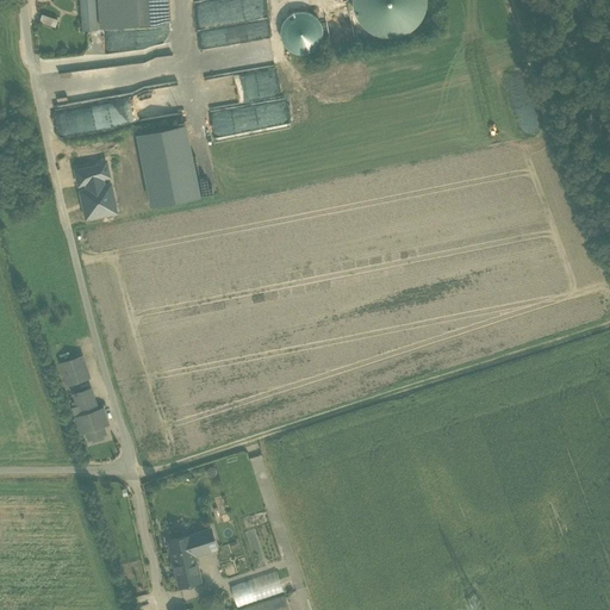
[(100,0),(86,0),(88,25),(101,24),(100,0)]
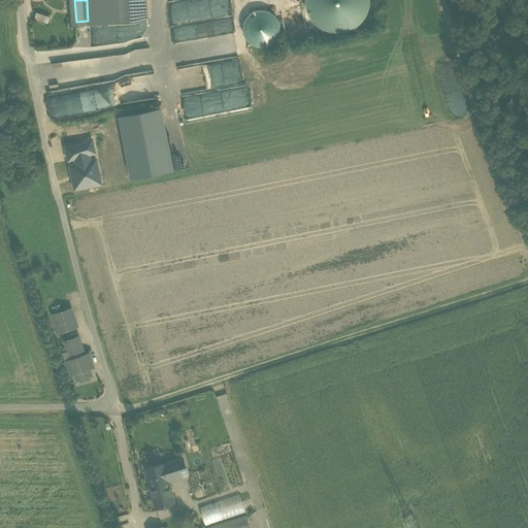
[(110,0),(97,0),(99,21),(111,20),(110,0)]
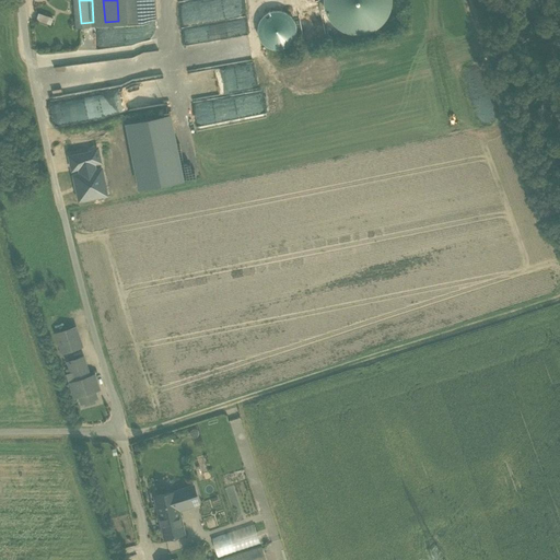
[(124,0),(117,0),(118,21),(126,20),(124,0)]
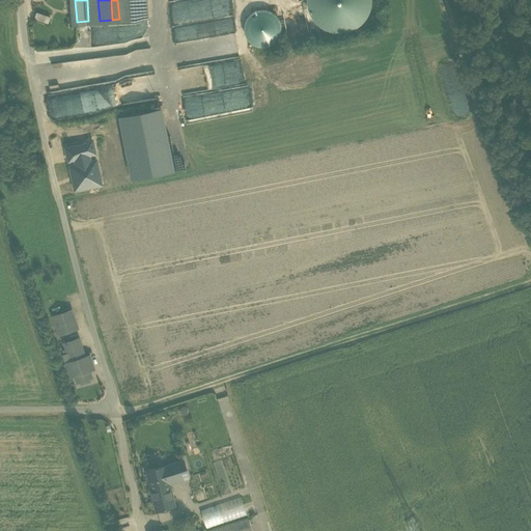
[(131,0),(117,0),(119,19),(132,19),(131,0)]
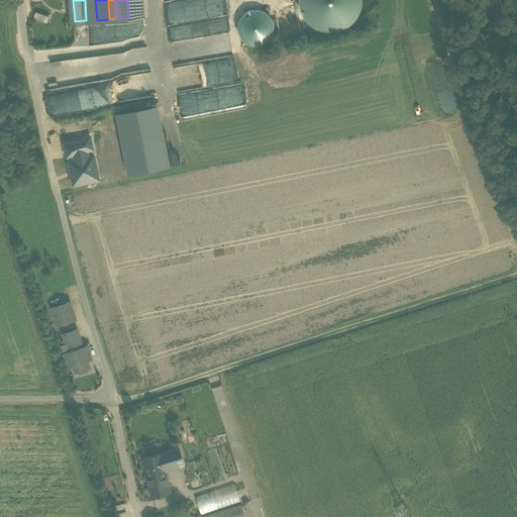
[(141,0),(127,0),(128,18),(143,17),(141,0)]
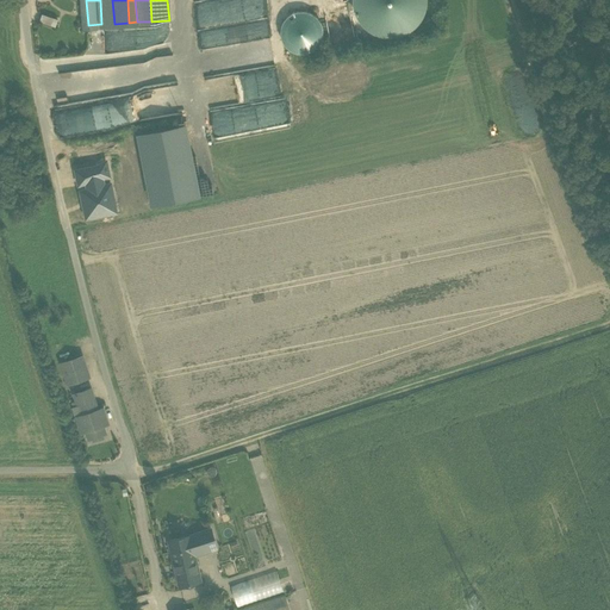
[(353,0),(354,11),(359,20),(366,29),(374,35),(385,38),(396,38),(406,35),(415,29),(422,22),(427,11),(428,1),(427,0),(353,0)]
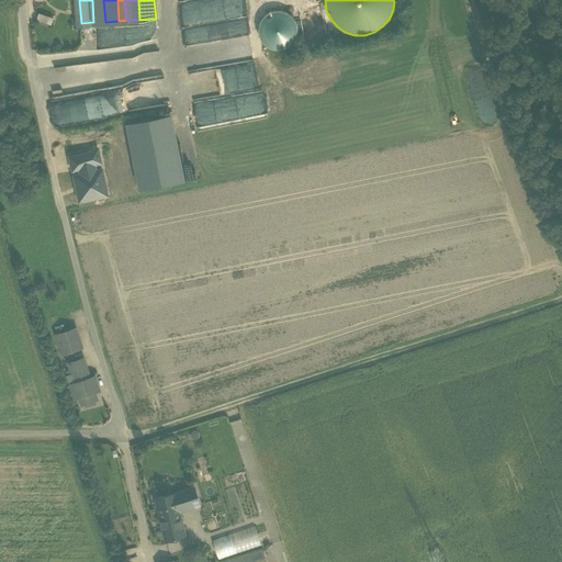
[(49,13),(40,10),(37,17),(47,20),(49,13)]
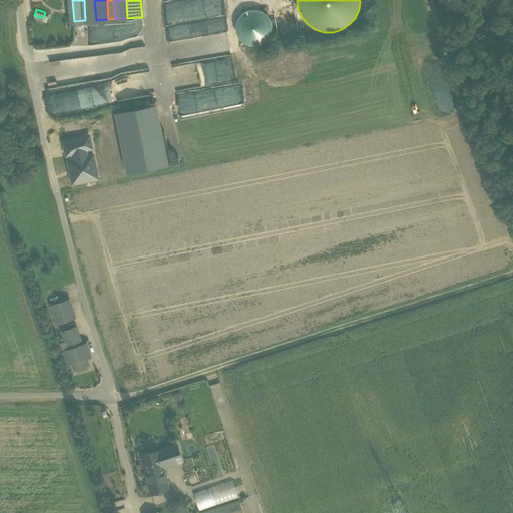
[(250,9),(247,10),(245,11),(243,12),(242,13),(241,14),(239,15),(238,17),(237,19),(236,21),(235,23),(235,25),(235,27),(235,29),(235,30),(236,32),(237,34),(238,37),(240,39),(242,41),(244,43),(246,43),(248,44),(251,45),(253,45),(258,44),(260,44),(262,43),(264,41),(265,40),(267,39),(269,36),(270,34),(271,31),(271,29),(272,26),(271,24),(271,22),(270,20),(269,18),(269,17),(268,16),(266,14),(265,13),(263,12),(261,11),(259,10),(255,9),(252,9),(250,9)]
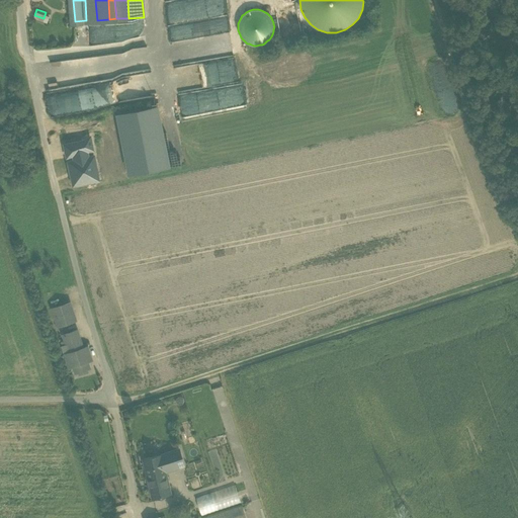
[(192,38),(192,22),(165,23),(166,39),(192,38)]
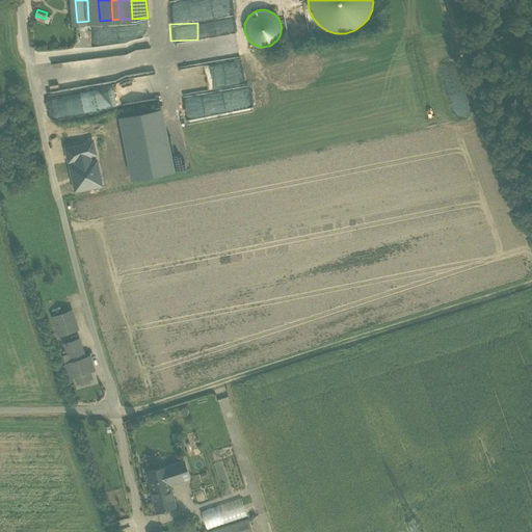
[(65,69),(70,68),(69,59),(53,60),(54,77),(65,76),(65,69)]
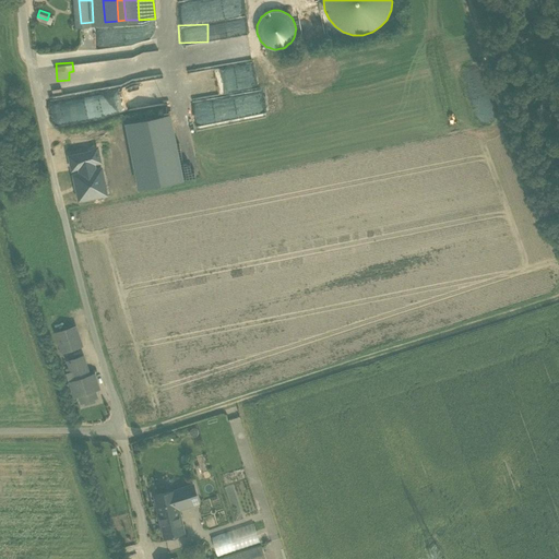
[(205,72),(210,95),(258,86),(253,63),(205,72)]
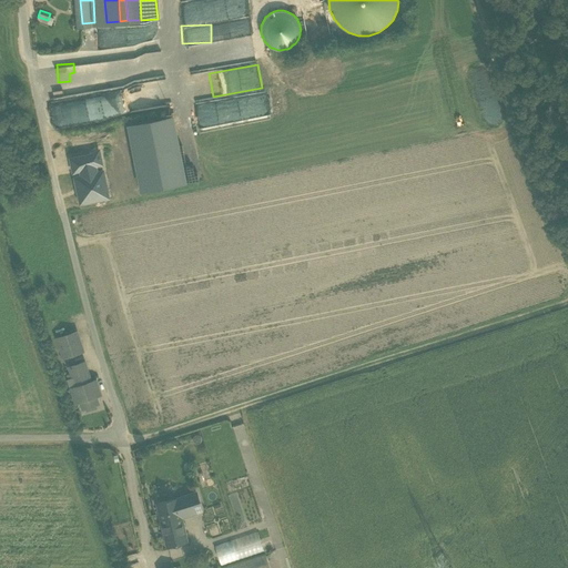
[(190,183),(178,114),(130,123),(141,191),(190,183)]
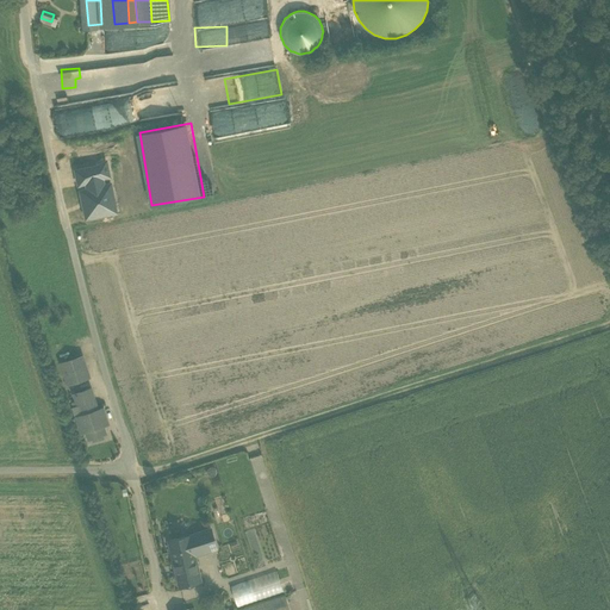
[(81,356),(61,363),(68,383),(88,377),(81,356)]
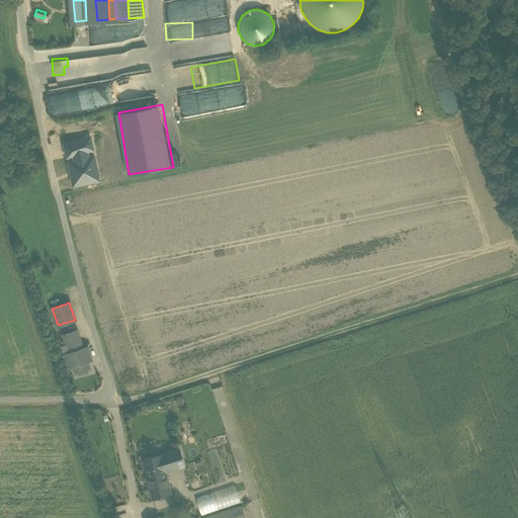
[(84,353),(76,330),(63,334),(67,345),(63,346),(69,366),(73,365),(76,372),(79,371),(79,372),(87,370),(86,368),(89,367),(87,360),(91,359),(88,352),(84,353)]
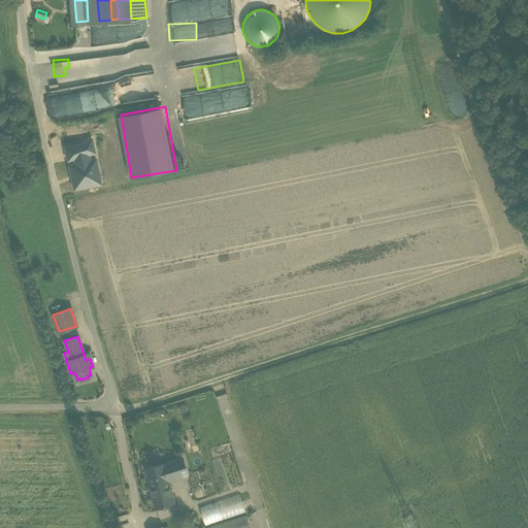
[(175,460),(163,464),(165,472),(167,471),(169,480),(180,475),(180,472),(179,472),(175,460)]
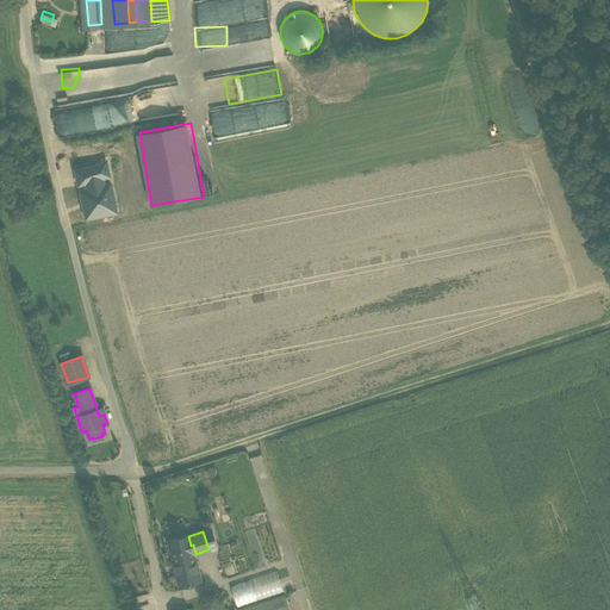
[(188,536),(170,541),(185,586),(204,579),(195,554),(193,545),(191,546),(188,536)]
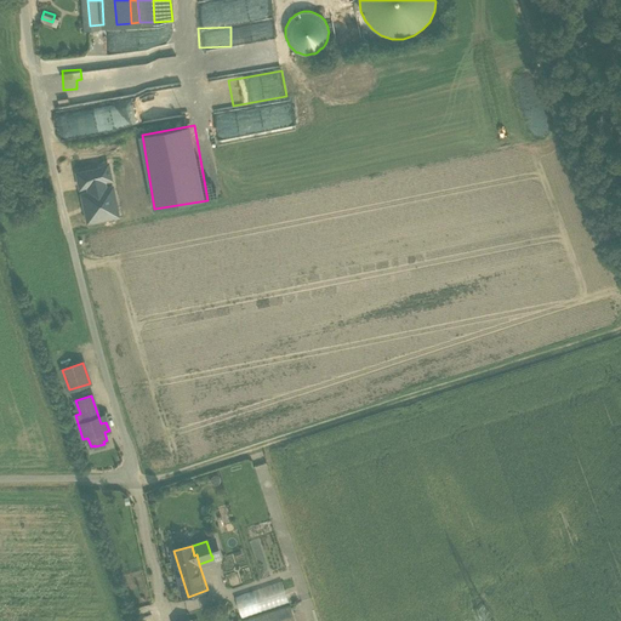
[(235,594),(243,616),(290,602),(283,580),(235,594)]
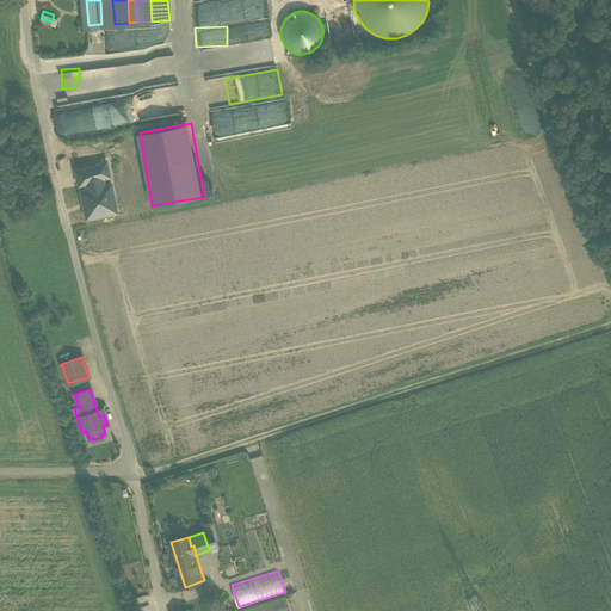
[(265,610),(266,609),(266,610),(271,609),(275,609),(284,606),(285,597),(277,599),(270,599),(270,606),(263,608),(261,608),(251,610),(241,610),(239,610),(236,610),(265,610)]
